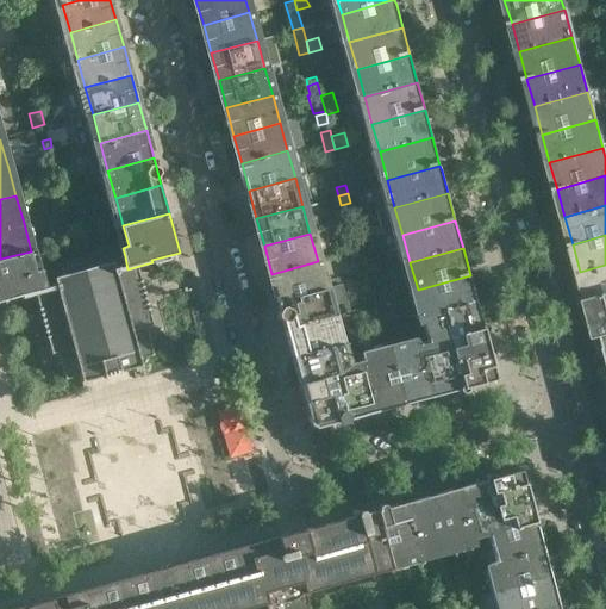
[(49,291),(44,274),(37,249),(31,252),(0,259),(0,300),(24,294),(24,298),(37,293),(49,291)]
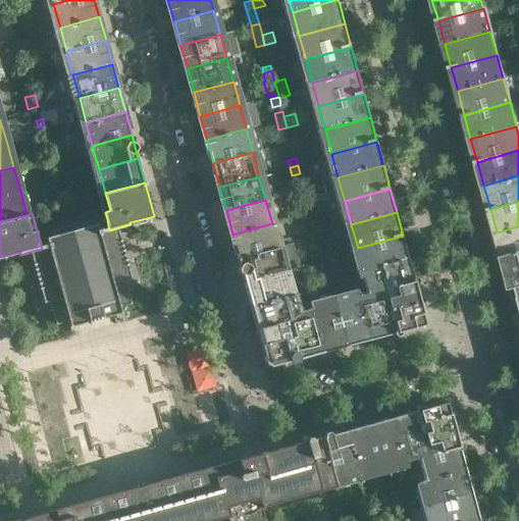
[(133,278),(119,227),(109,230),(107,219),(103,220),(102,219),(100,217),(93,220),(91,215),(50,226),(51,231),(38,235),(42,249),(32,251),(46,302),(52,300),(55,311),(58,323),(70,320),(73,330),(121,317),(123,316),(121,307),(134,303),(130,292),(126,279),(133,278)]
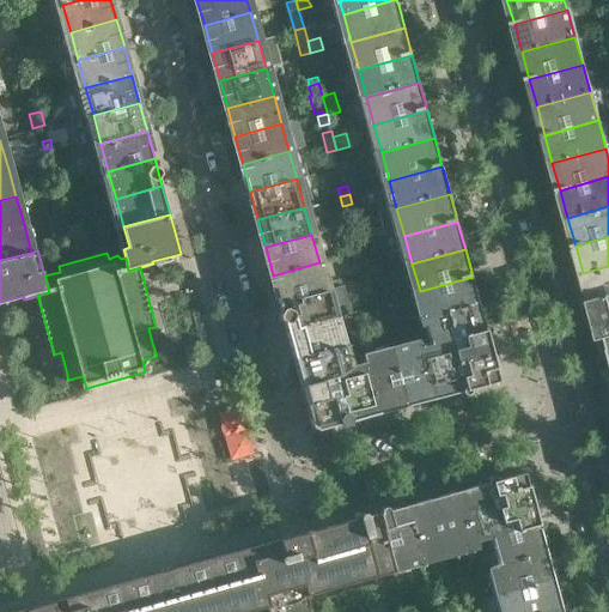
[(327,290),(320,262),(273,276),(280,303),(327,290)]
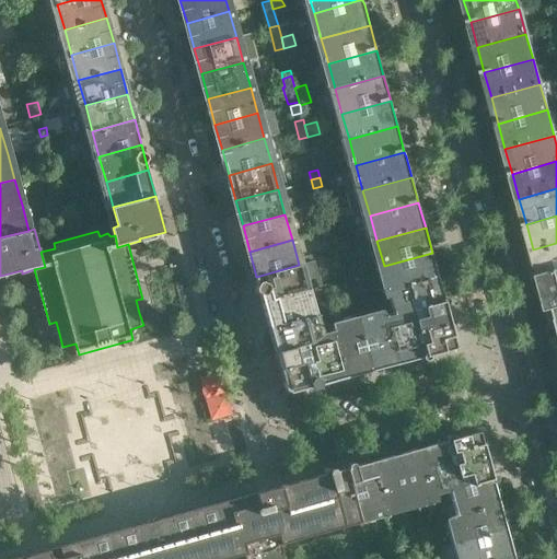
[(556,243),(533,249),(540,275),(556,270),(556,243)]
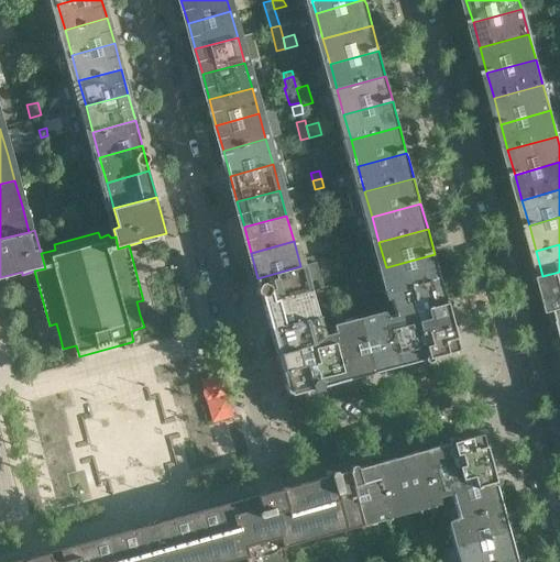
[(441,279),(436,260),(435,254),(386,267),(393,294),(441,279)]
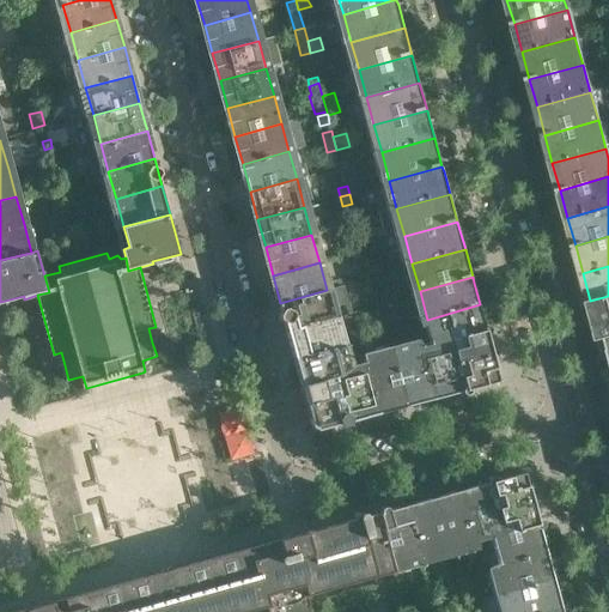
[(334,317),(327,290),(280,303),(288,331),(334,317)]
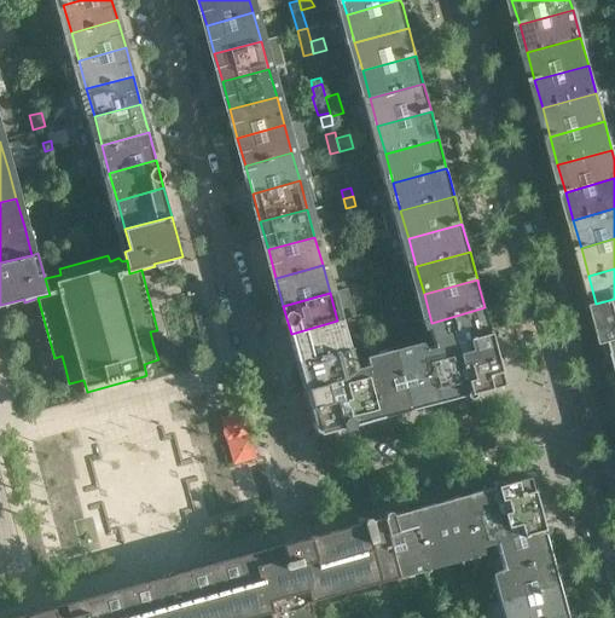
[(614,299),(596,304),(604,333),(614,329),(614,299)]
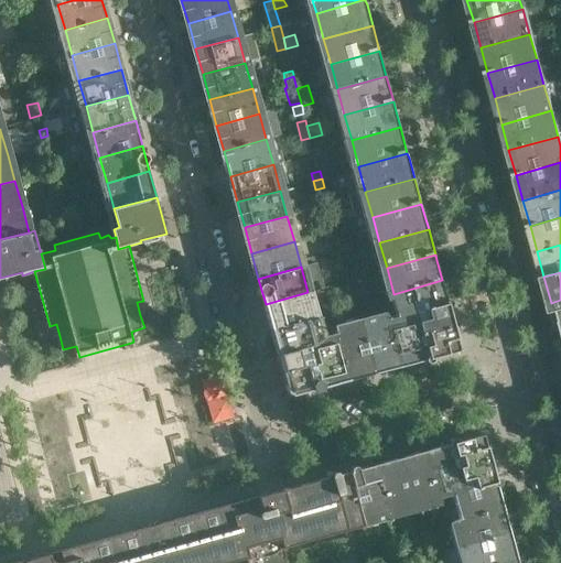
[(450,306),(442,280),(394,294),(400,320),(419,314),(450,306)]
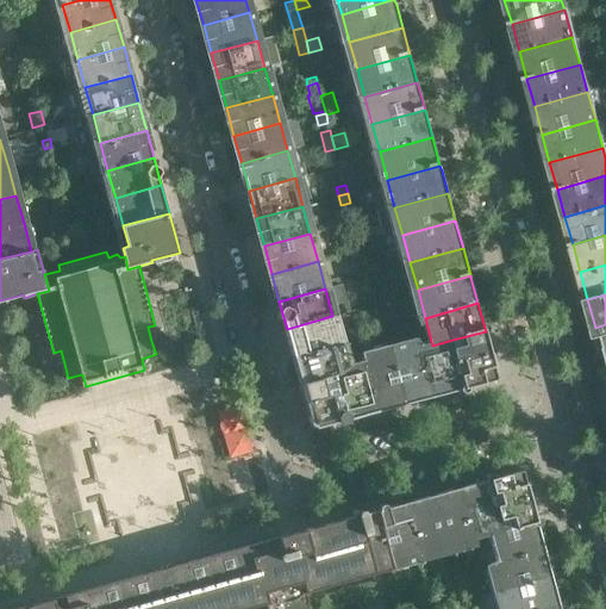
[(341,343),(332,316),(287,329),(294,356),(341,345),(341,343)]
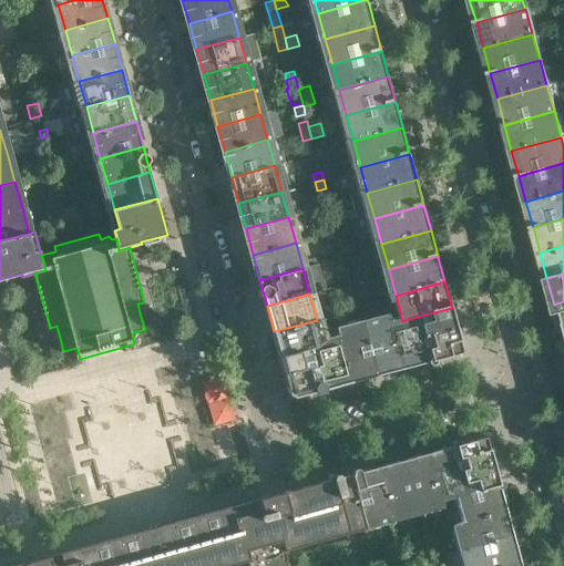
[(563,301),(554,305),(554,308),(555,308),(560,325),(563,323),(563,301)]
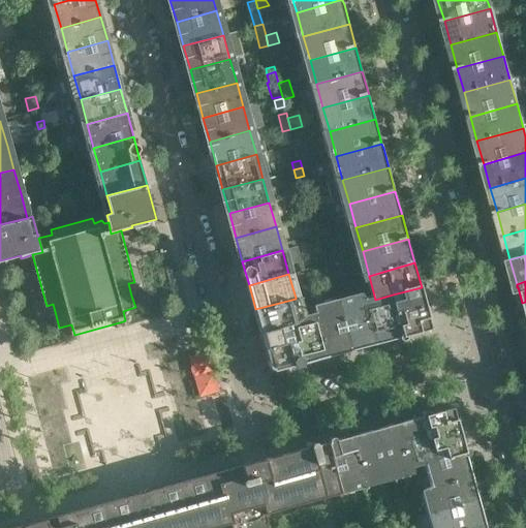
[(433,329),(422,287),(393,294),(398,314),(403,313),(408,335),(433,329)]
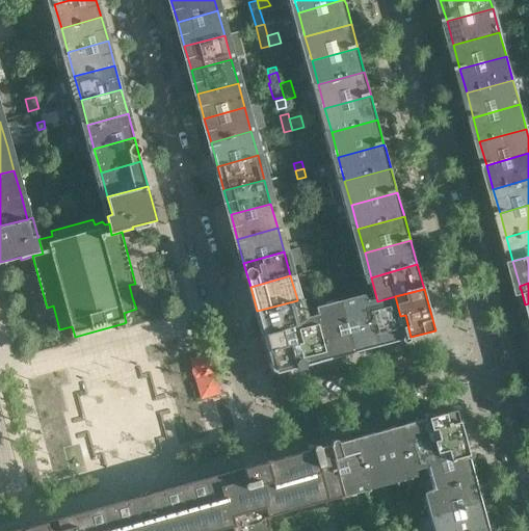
[(411,337),(405,315),(400,316),(395,296),(377,301),(368,303),(378,345),(411,337)]
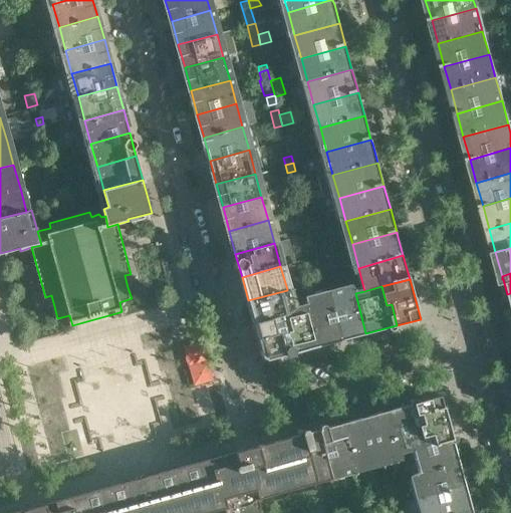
[(298,309),(293,288),(292,288),(287,289),(287,290),(248,300),(255,323),(283,316),(297,312),(298,309)]
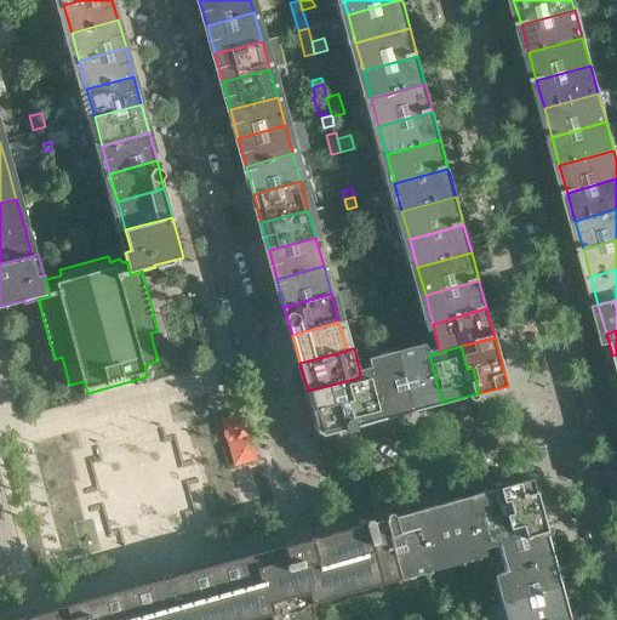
[(441,403),(429,354),(428,350),(399,357),(413,411),(441,403)]
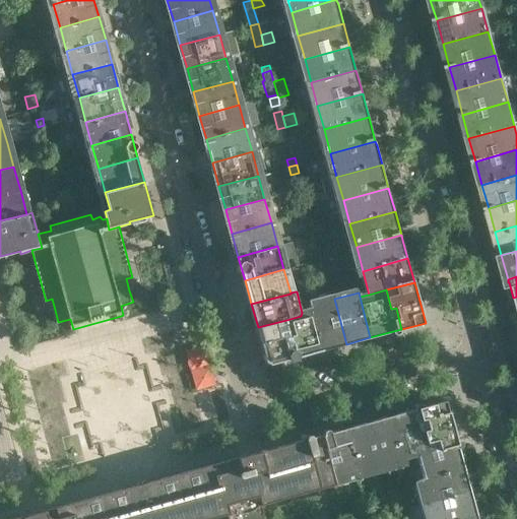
[(346,344),(334,299),(311,306),(312,310),(323,350),(346,344)]
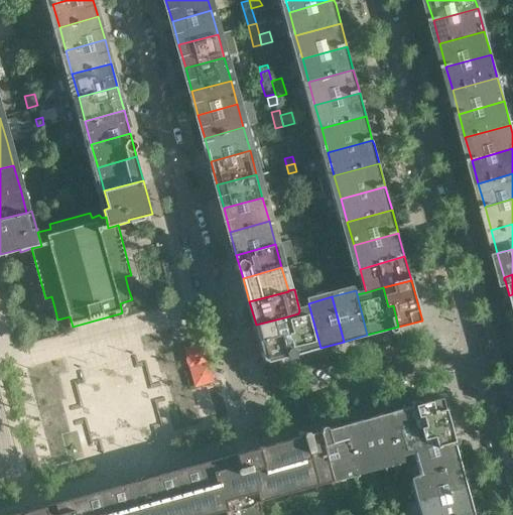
[(321,348),(309,307),(299,310),(298,313),(284,317),(288,334),(283,335),(289,356),(321,348)]
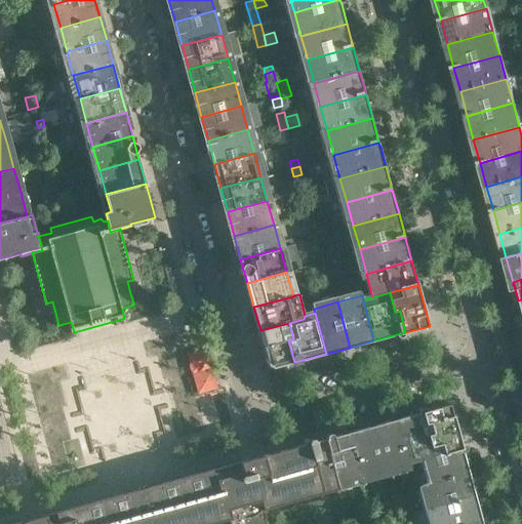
[(294,362),(288,340),(293,339),(289,323),(261,330),(270,365),(275,368),(294,362)]
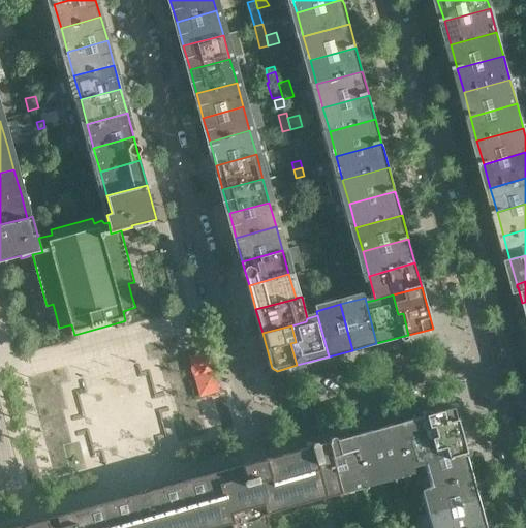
[(212,348),(193,353),(206,395),(224,389),(212,348)]
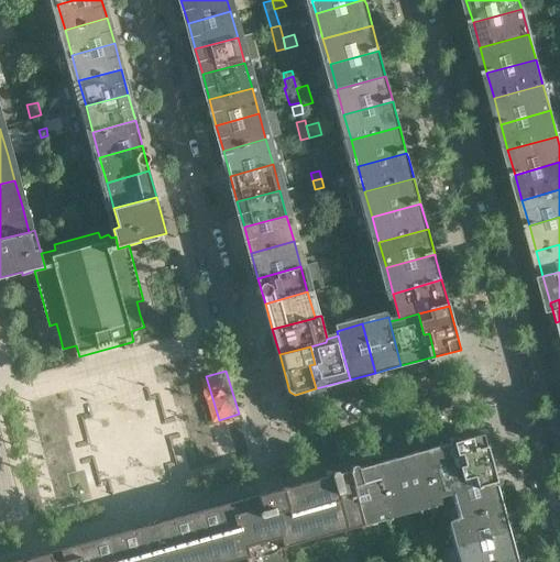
[(496,481),(484,433),(427,449),(440,497),(440,496),(454,493),(496,481)]
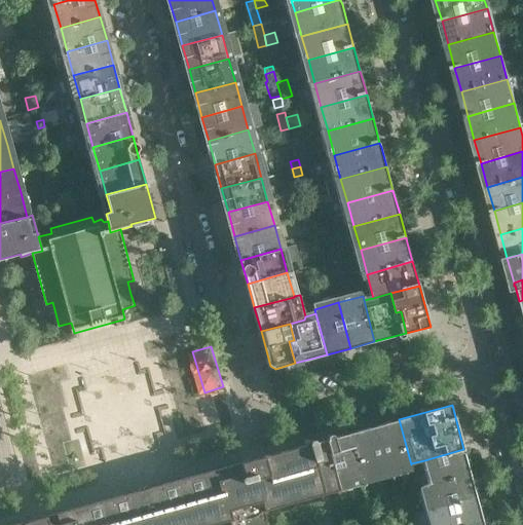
[(411,464),(399,419),(375,426),(387,472),(412,465),(411,463),(411,464)]
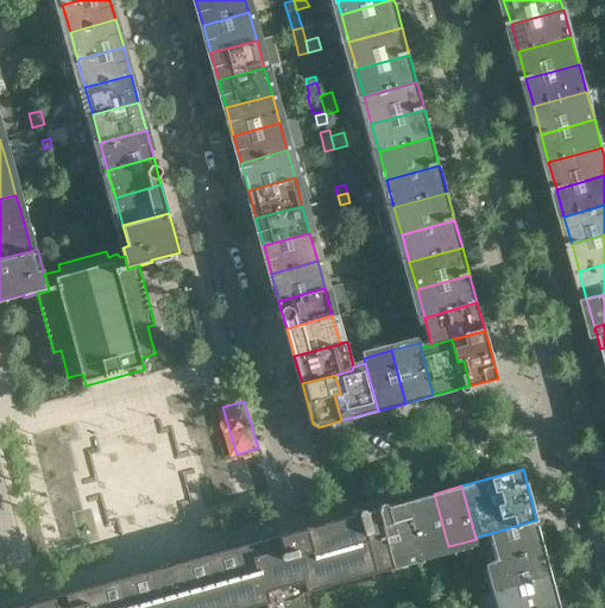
[(448,546),(434,494),(407,501),(421,553),(448,546)]
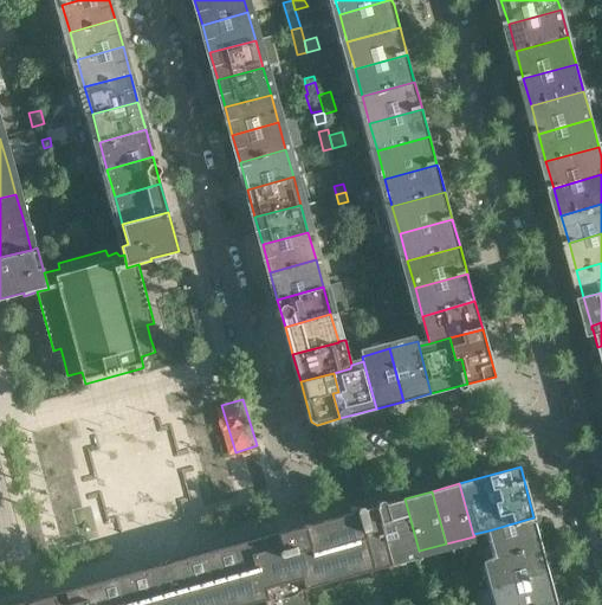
[(419,551),(405,499),(376,507),(392,559),(419,551)]
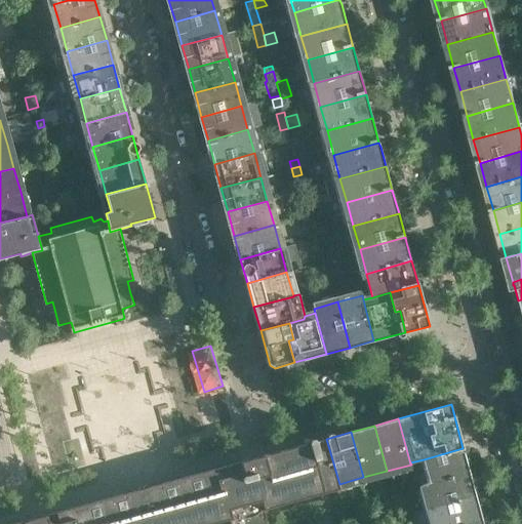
[(340,489),(339,484),(326,439),(145,488),(154,523),(211,523),(232,519),(232,523),(270,523),(266,509),(340,489)]
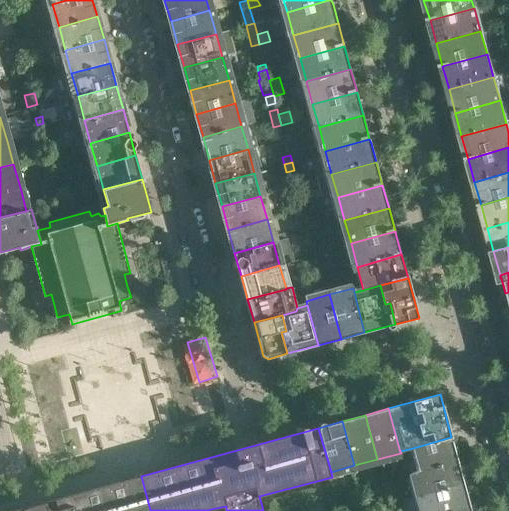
[(458,460),(451,437),(413,448),(419,470),(419,471),(458,460)]
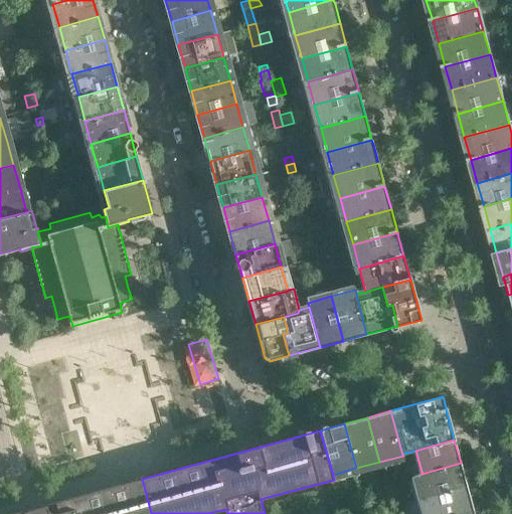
[(467,486),(461,463),(421,474),(421,473),(415,475),(421,499),(467,486)]
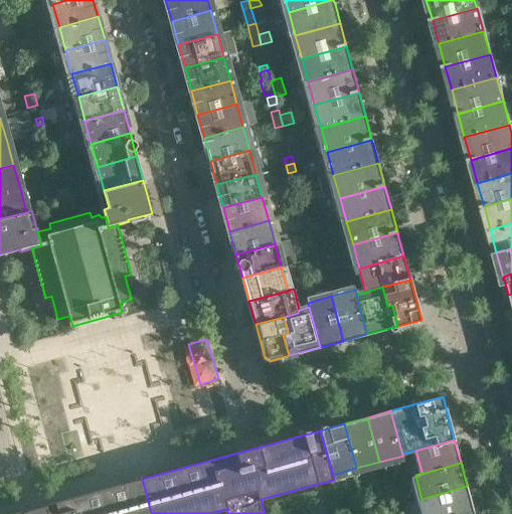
[(151,513),(142,479),(11,513),(151,513)]
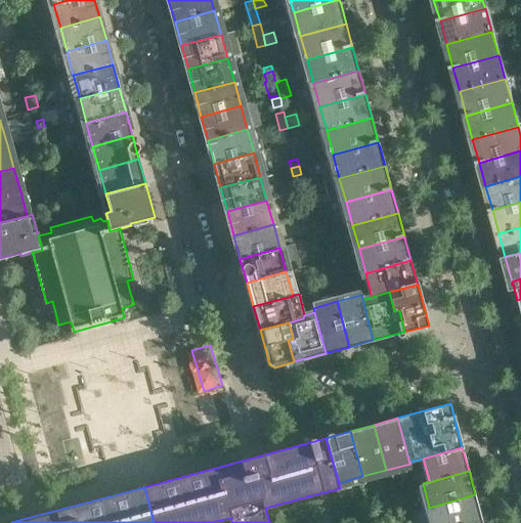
[(408,513),(402,492),(402,490),(392,493),(398,516),(408,513)]
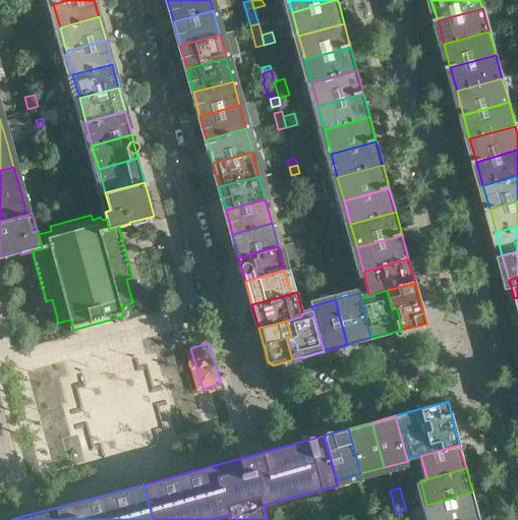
[(461,519),(478,516),(472,492),(426,505),(430,519),(461,519)]
